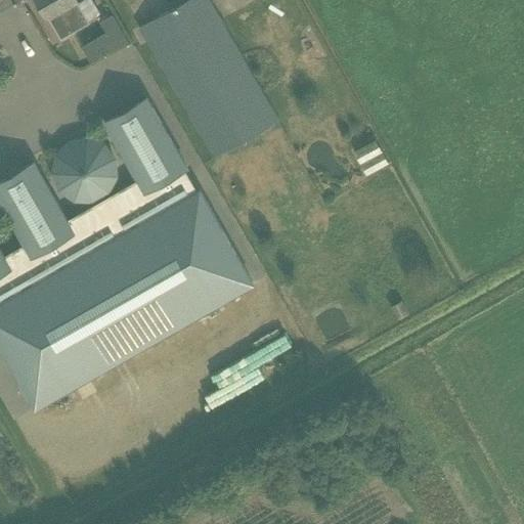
[(89,19),(78,0),(38,0),(47,16),(63,7),(76,29),(89,19)]
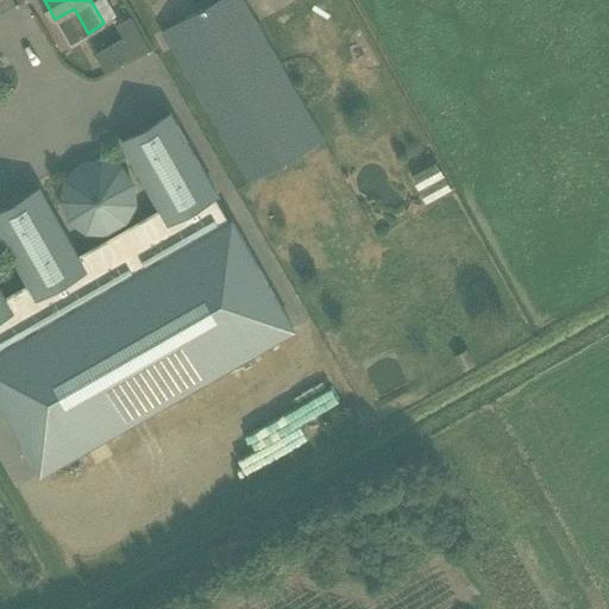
[(320,140),(242,0),(217,0),(163,31),(250,181),(320,140)]
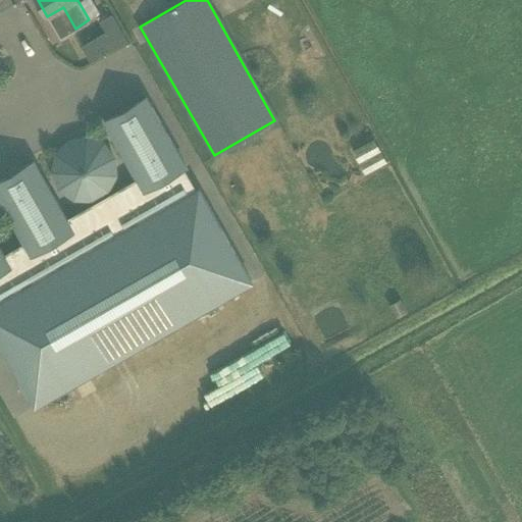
[(127,41),(112,14),(111,14),(105,18),(100,21),(106,33),(94,39),(103,55),(115,48),(127,41)]
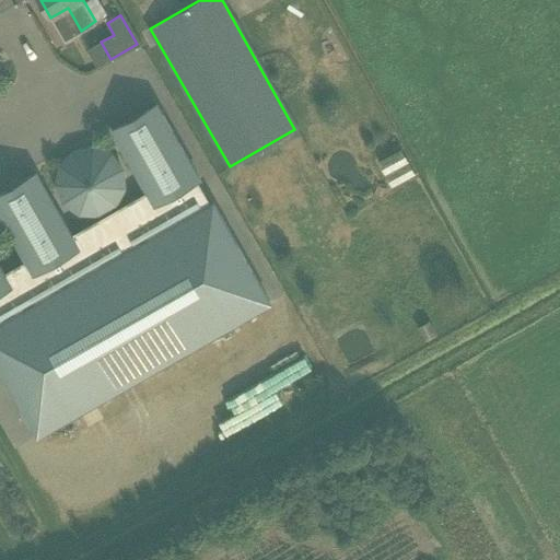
[(0,371),(38,438),(270,303),(212,203),(210,206),(196,181),(198,179),(156,105),(112,131),(148,193),(71,237),(35,175),(0,195),(0,216),(26,263),(4,276),(0,268),(0,371)]
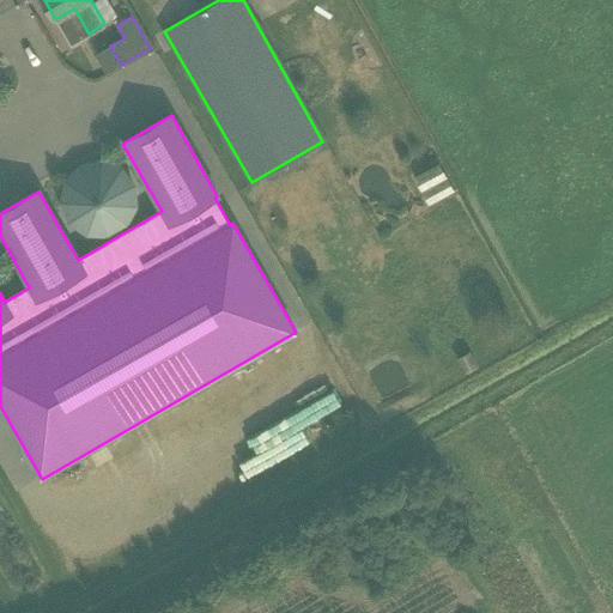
[(416,175),(429,201),(454,188),(441,162),(416,175)]
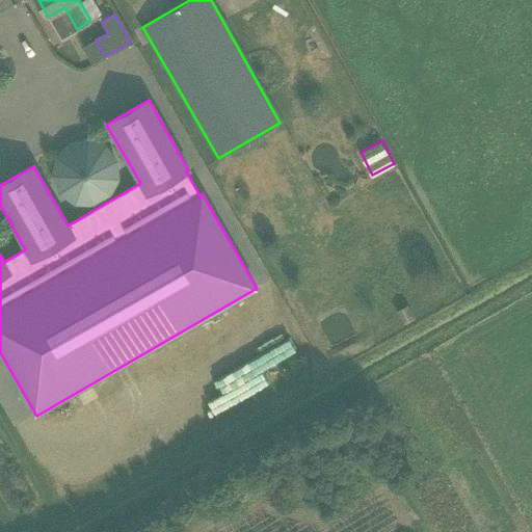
[(396,312),(403,324),(415,318),(407,304),(396,312)]
